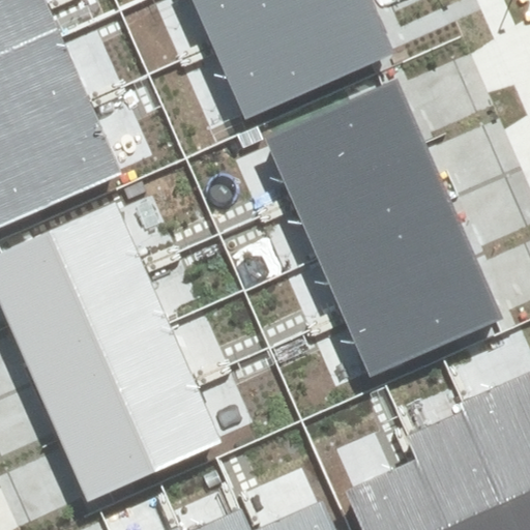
[(0,0),(0,55),(59,30),(46,0),(0,0)]
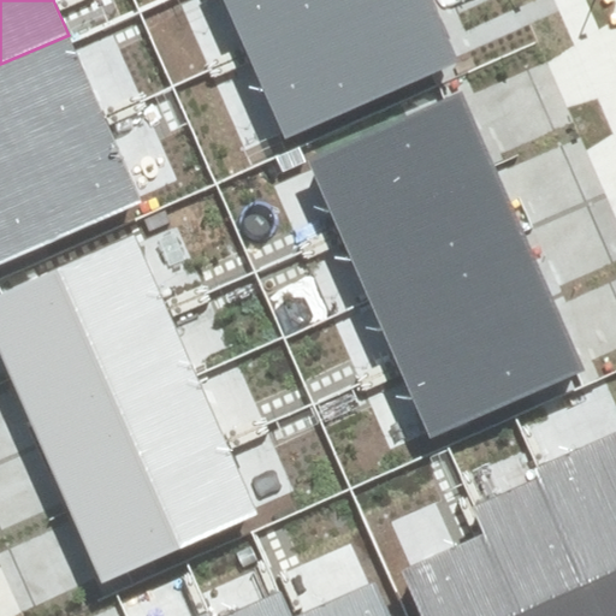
[(224,0),(248,53),(369,0),(224,0)]
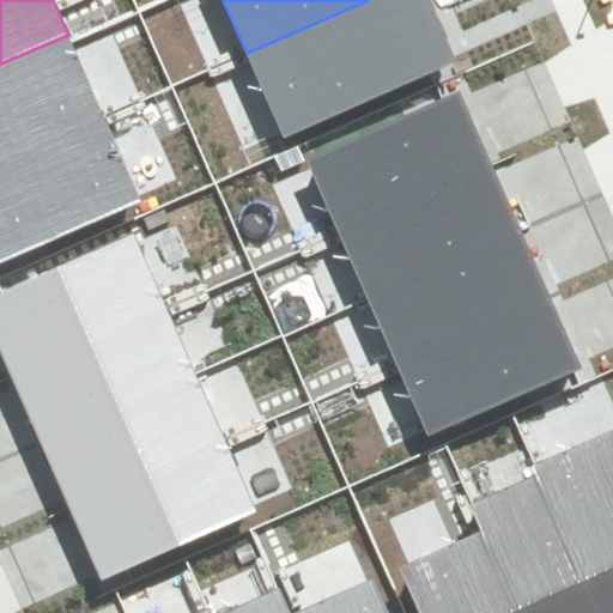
[(283,137),(454,61),(448,47),(426,0),(368,0),(247,53),(283,137)]
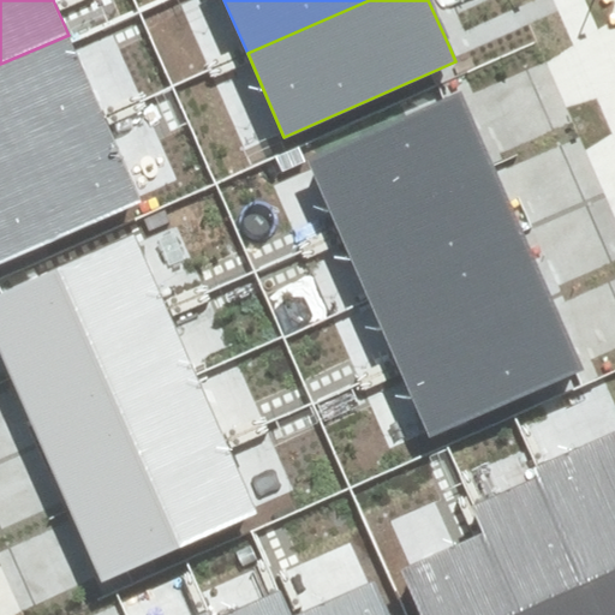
[(0,161),(103,117),(69,35),(0,64),(0,161)]
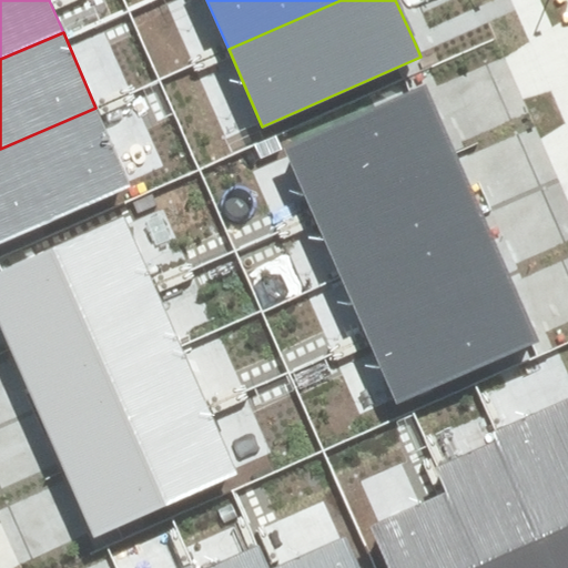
[(425,85),(285,146),(314,214),(455,153),(448,138),(425,85)]
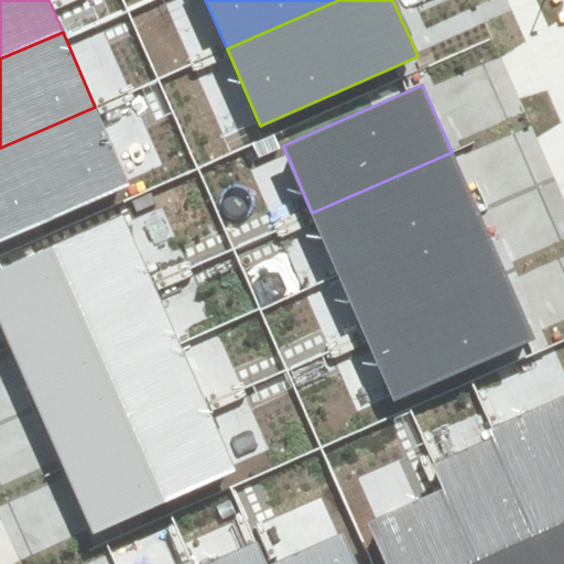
[(0,242),(129,187),(95,107),(0,148),(0,242)]
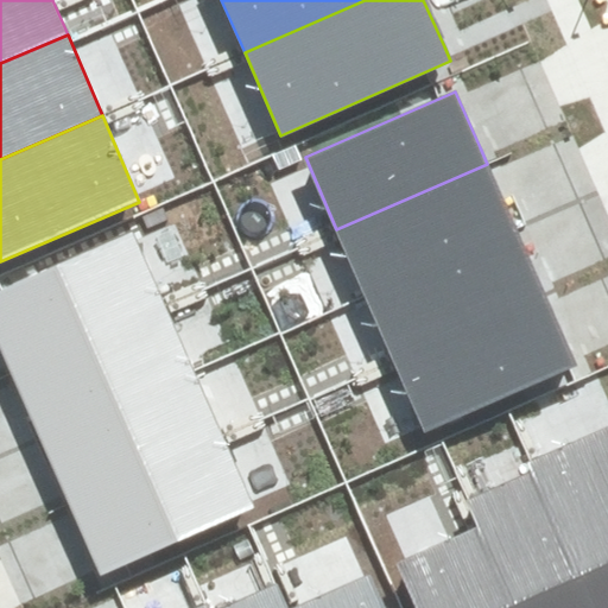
[(336,229),(366,296),(517,232),(494,179),(487,164),(336,229)]
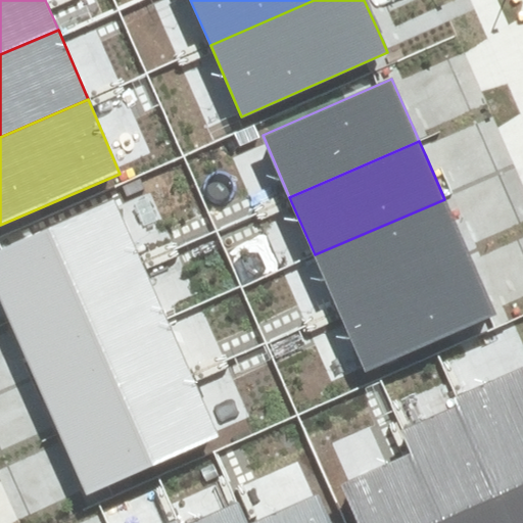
[(315,254),(339,311),(468,254),(463,242),(444,199),(315,254)]
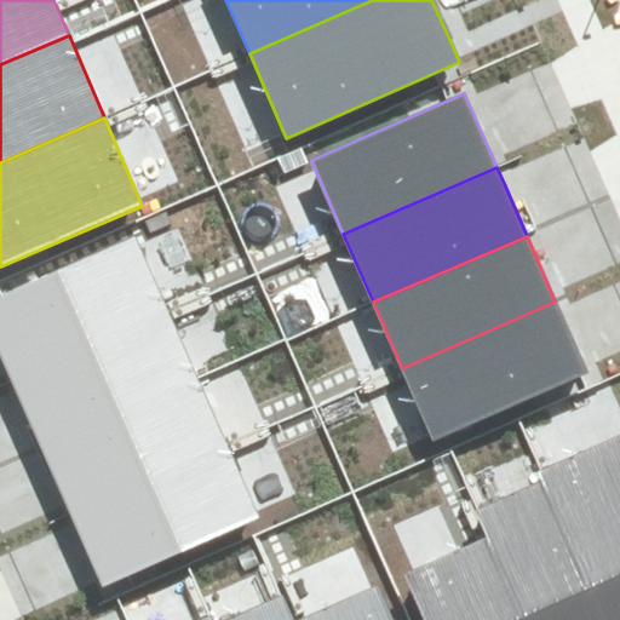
[(4,297),(0,298),(0,352),(11,378),(168,310),(137,239),(4,297)]
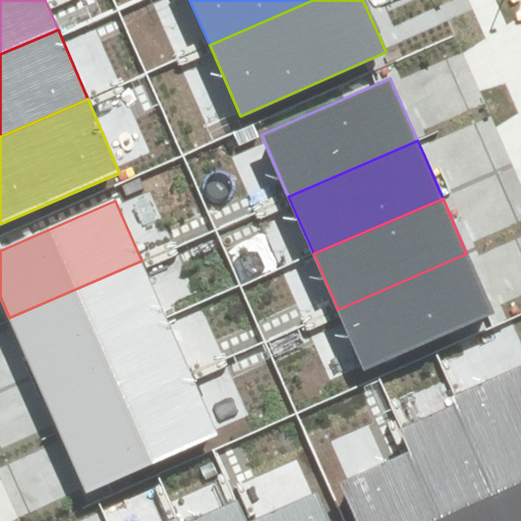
[(338,309),(364,371),(494,315),(471,266),(466,253),(338,309)]
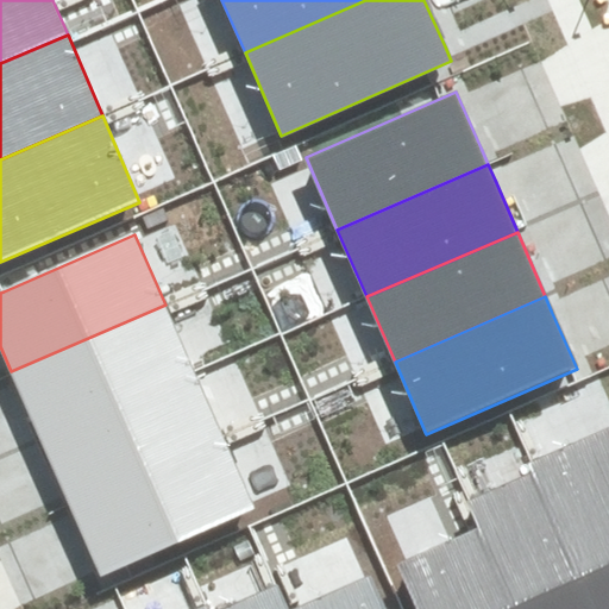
[(41,439),(195,372),(165,305),(11,371),(41,439)]
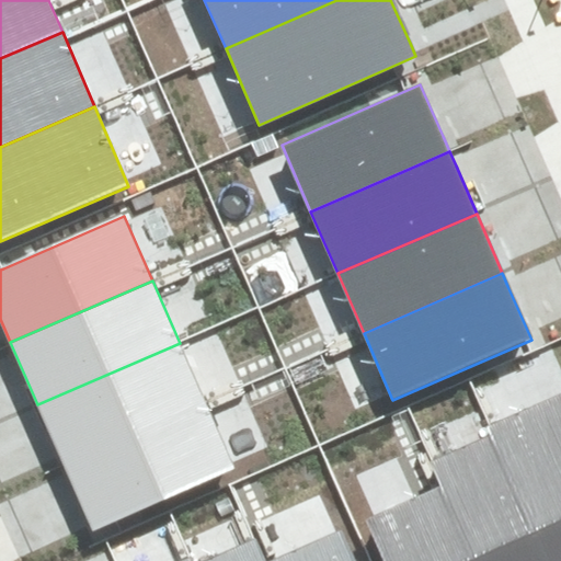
[(64,466),(206,404),(180,343),(37,404),(64,466)]
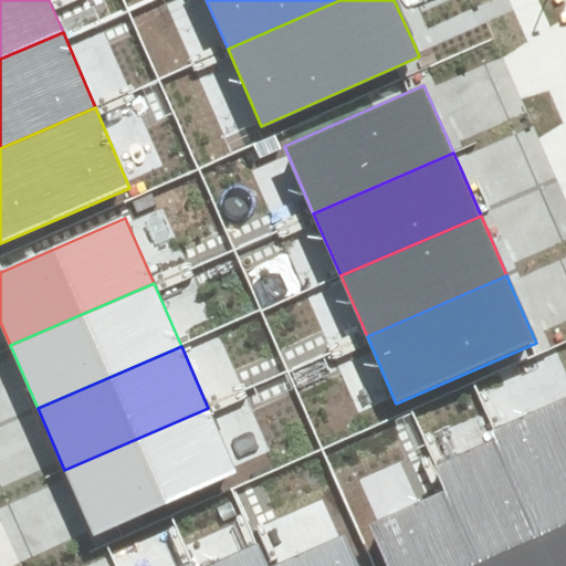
[(565,397),(493,427),(499,439),(538,536),(565,525),(565,397)]
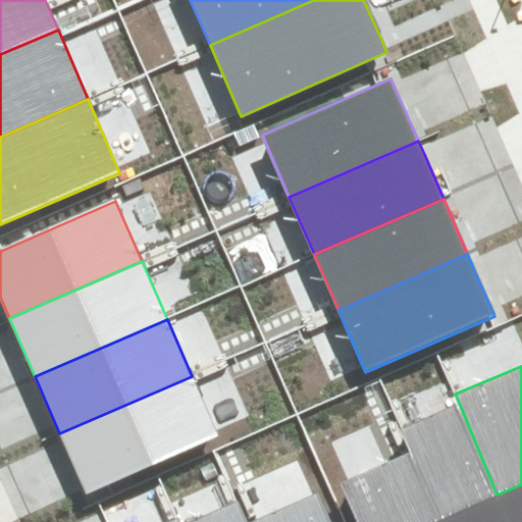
[(86,494),(218,437),(192,376),(59,433),(86,494)]
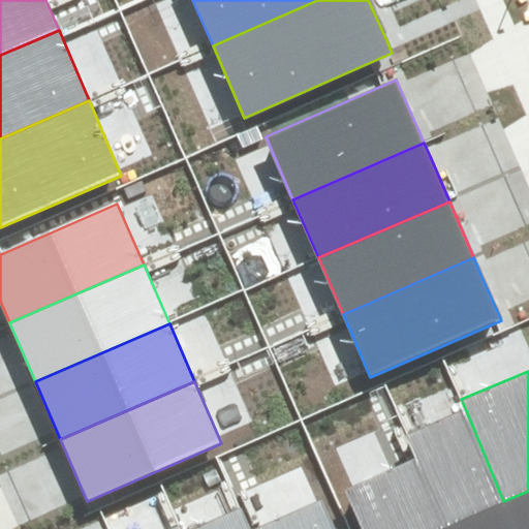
[(515,528),(503,501),(466,410),(406,435),(416,459),(444,528),(515,528)]
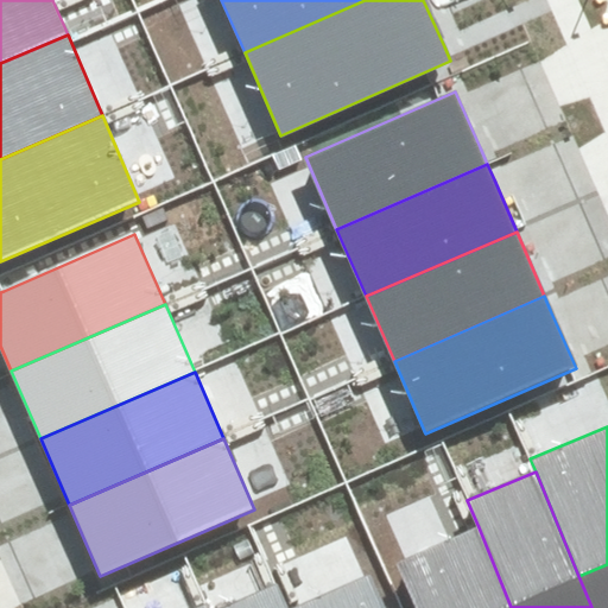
[(511,607),(479,527),(397,562),(416,607),(511,607)]
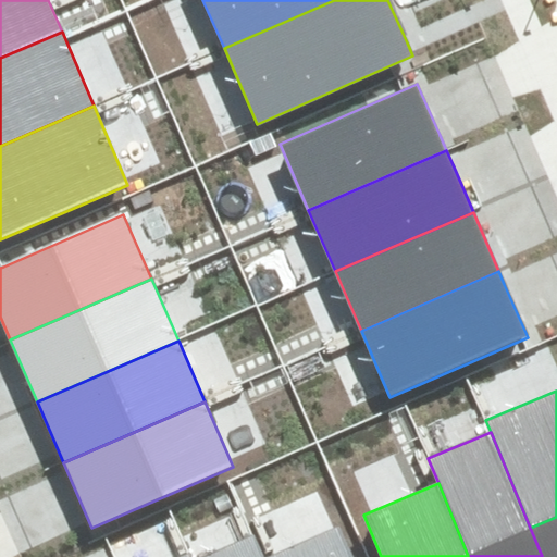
[(556,556),(556,517),(530,528),(542,556),(556,556)]
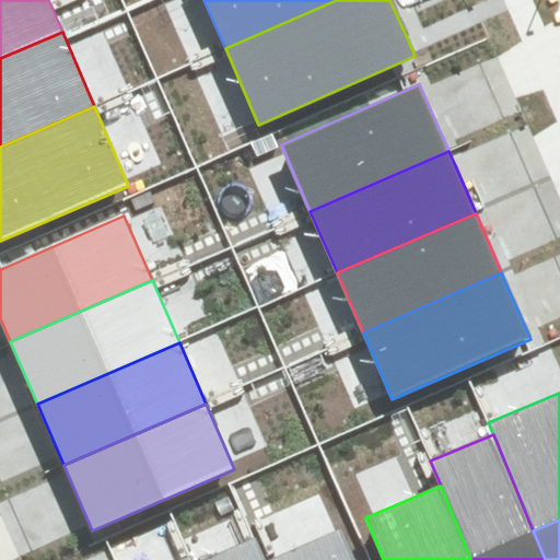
[(353,559),(340,529),(269,559),(353,559)]
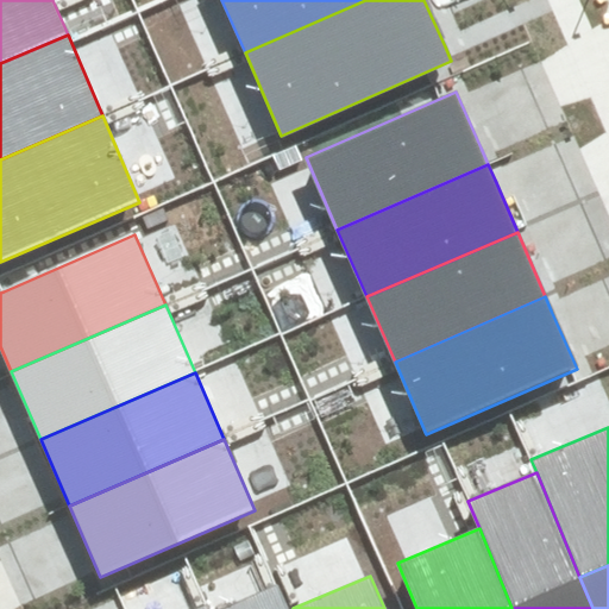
[(288,608),(278,585),(225,608),(288,608)]
